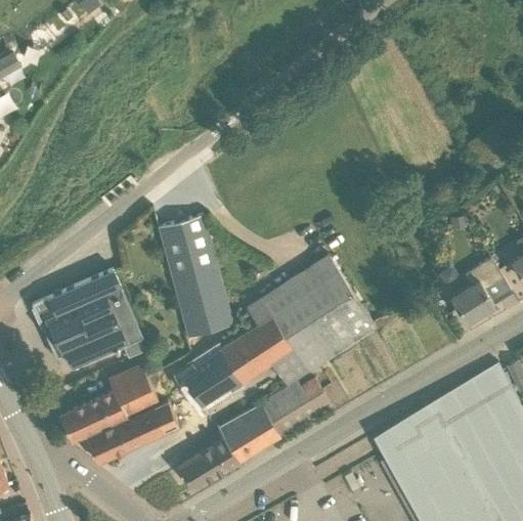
[(96,0),(83,0),(79,4),(87,15),(101,6),(96,0)]
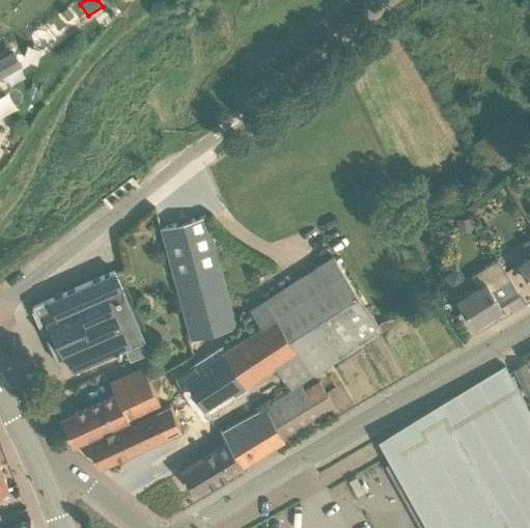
[(206,218),(160,230),(190,343),(236,331),(206,218)]
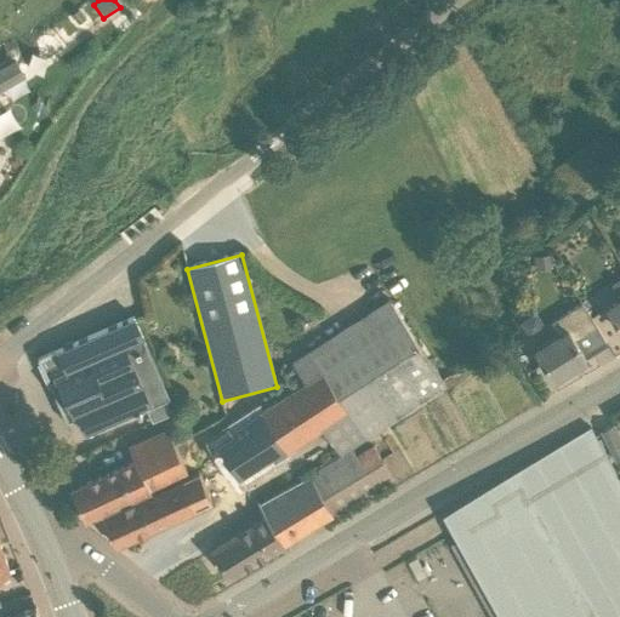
[(549,257),(533,258),(535,273),(551,272),(549,257)]
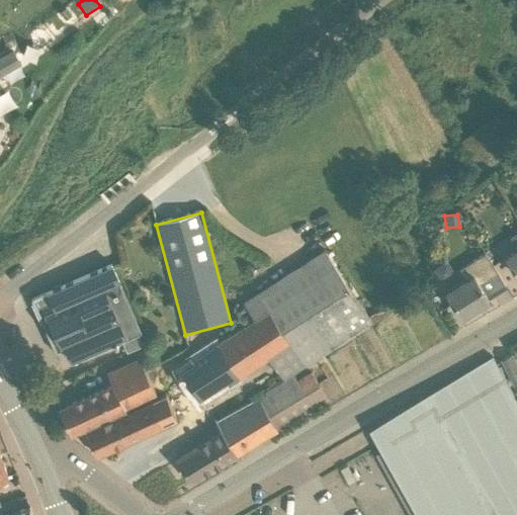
[(516,234),(510,238),(516,251),(516,252),(506,259),(516,276),(516,234)]
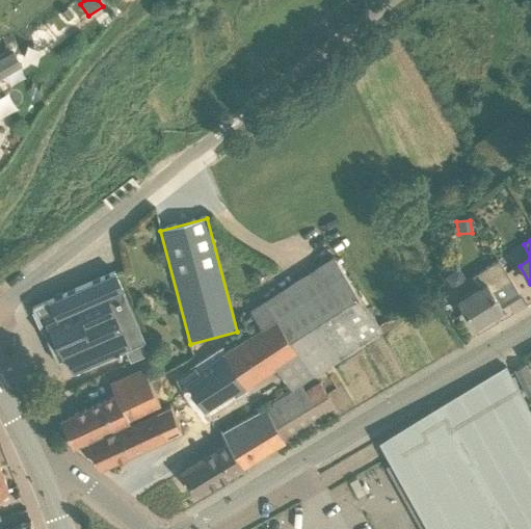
[(382,335),(332,260),(249,312),(262,331),(256,335),(200,370),(202,373),(187,382),(204,408),(233,391),(234,394),(274,368),(290,392),(312,379),(348,358),(382,335)]
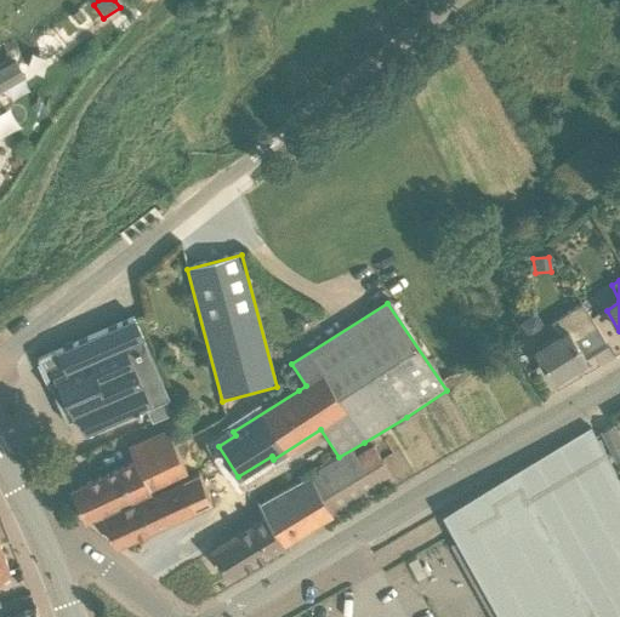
[(606,346),(581,306),(551,324),(559,337),(535,352),(553,381),(585,361),(584,359),(606,346)]
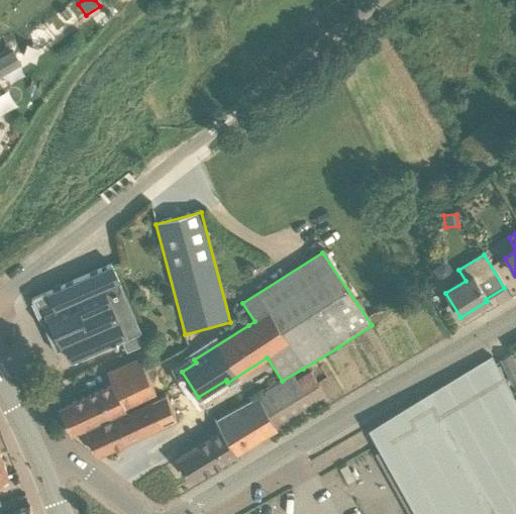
[(110,267),(47,295),(56,311),(45,315),(60,345),(64,347),(65,347),(67,353),(72,364),(121,340),(126,351),(141,345),(136,333),(141,331),(110,267)]
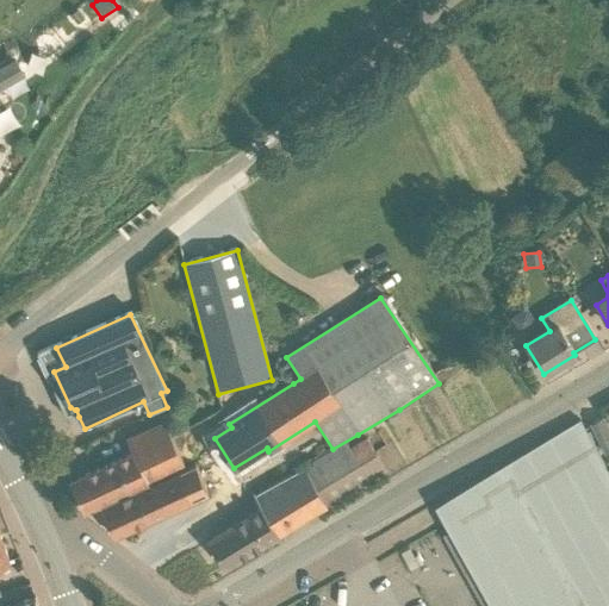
[(608,435),(602,419),(589,426),(604,456),(608,453),(608,435)]
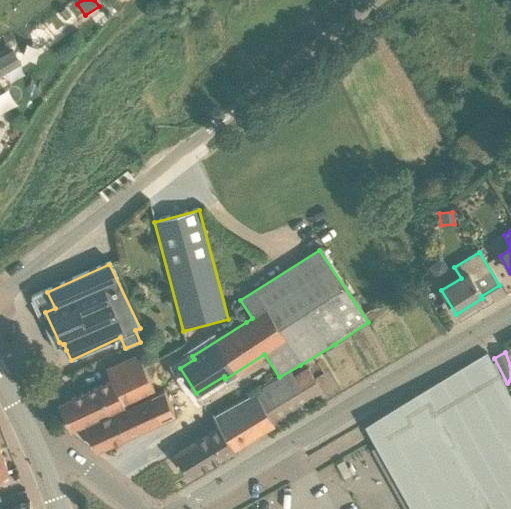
[(364,426),(372,440),(373,442),(374,443),(410,508),(510,508),(510,399),(490,362),(486,354),(364,426)]
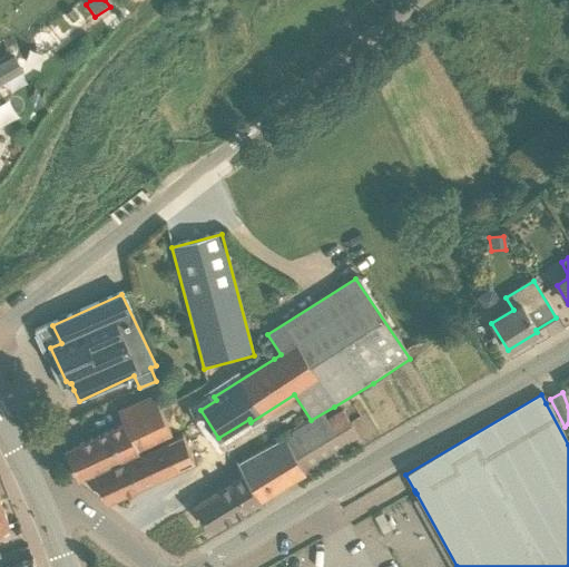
[(154,399),(118,414),(124,426),(65,453),(78,480),(172,438),(154,399)]
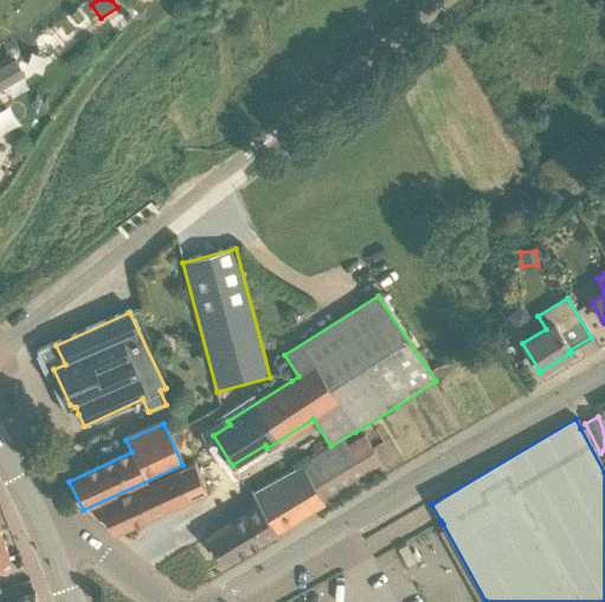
[(277,533),(313,511),(383,470),(364,439),(347,447),(342,441),(302,465),(302,466),(252,493),(251,491),(250,492),(259,507),(277,533)]
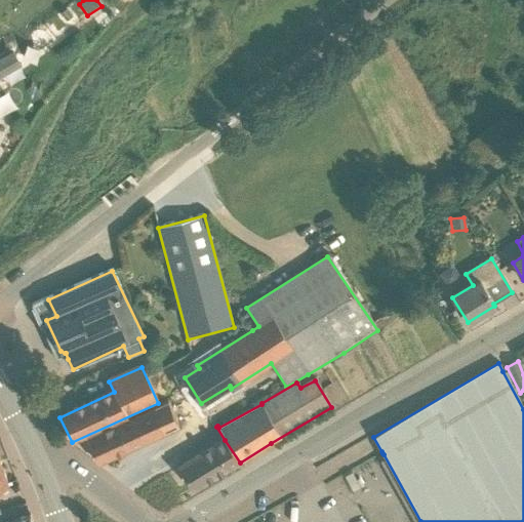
[(178,426),(170,407),(166,400),(154,407),(86,439),(97,464),(178,426)]
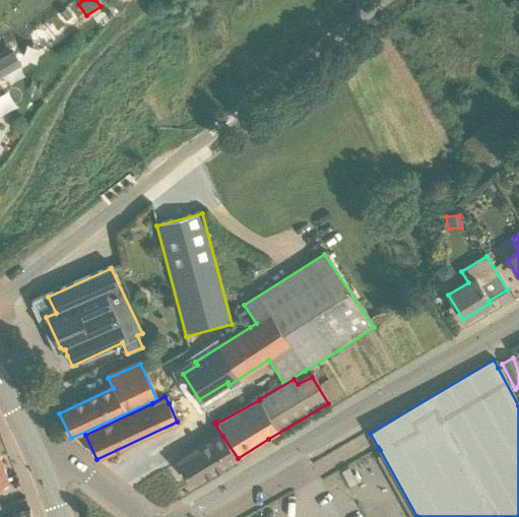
[(238,458),(222,436),(178,463),(191,485),(238,458)]
